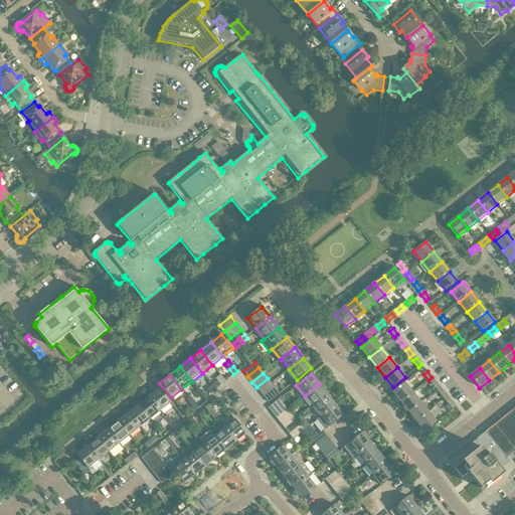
[(256,387),(260,392),(271,383),(268,378),(256,387)]
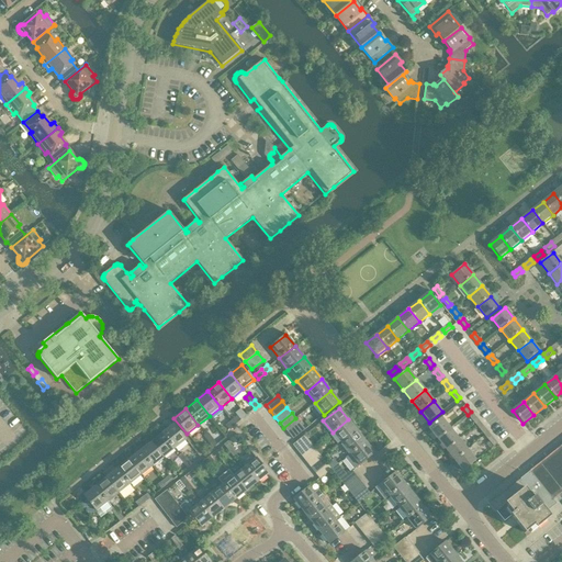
[(474,415),(471,418),(475,425),(476,425),(480,423),(474,415)]
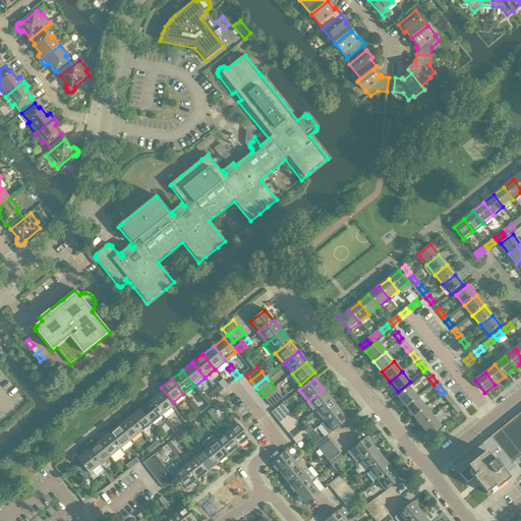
[(220,386),(215,390),(218,394),(223,390),(220,386)]
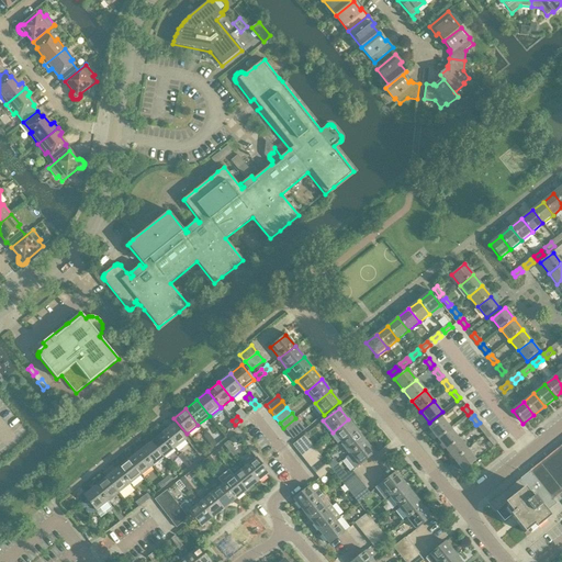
[(428,428),(437,439),(450,428),(441,417),(428,428)]
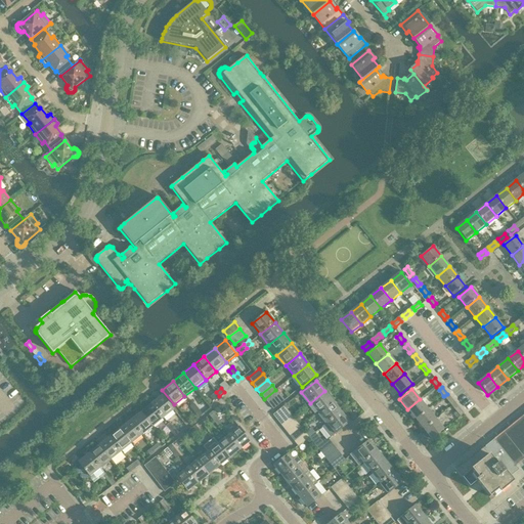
[(264,399),(268,403),(279,395),(275,390),(264,399)]
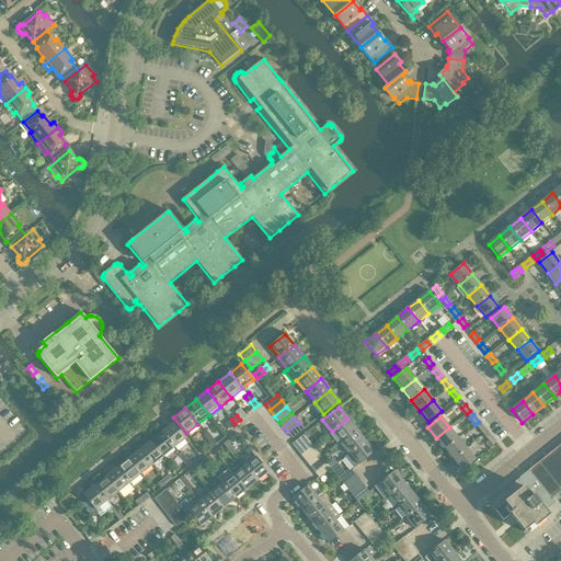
[(347,419),(332,432),(341,443),(356,430),(347,419)]
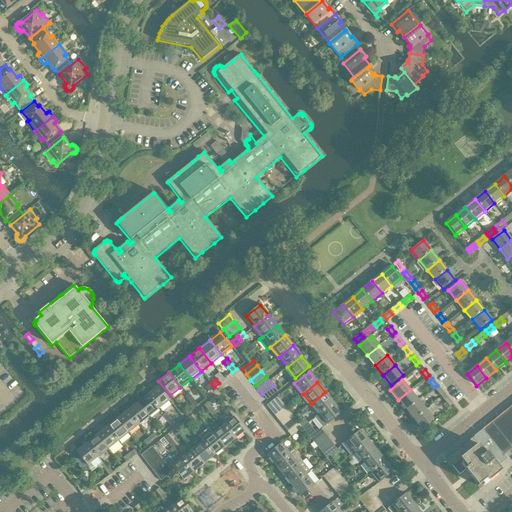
[(214,387),(211,383),(205,387),(208,391),(214,387)]
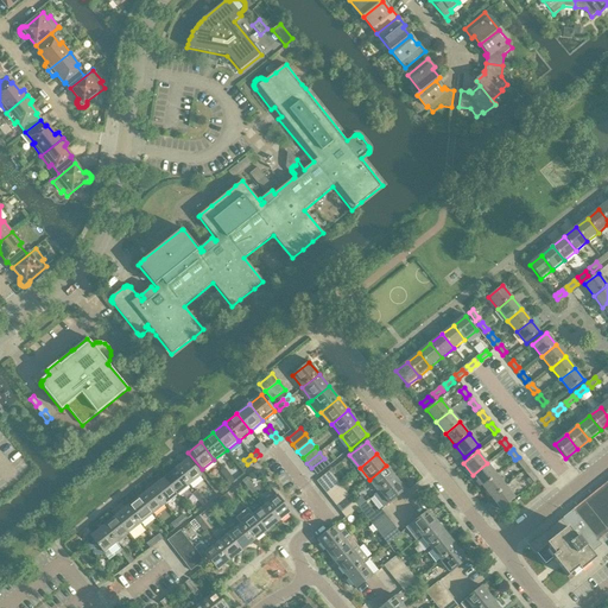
[(188,458),(175,469),(189,486),(201,476),(188,458)]
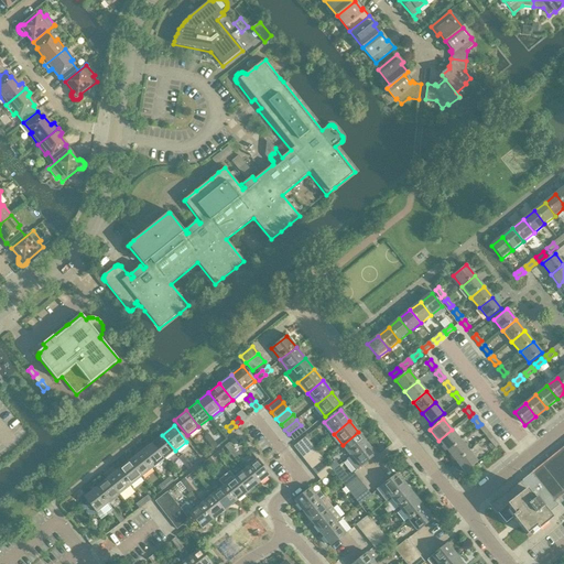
[(301,425),(289,434),(294,441),(306,431),(301,425)]
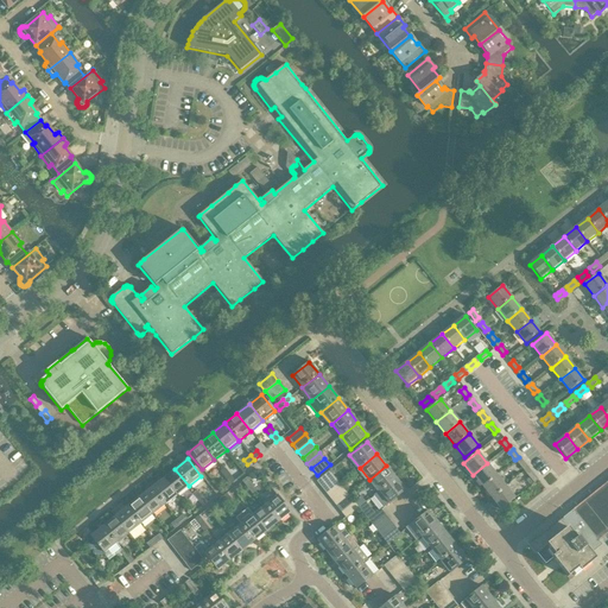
[(523,461),(518,464),(524,472),(529,468),(523,461)]
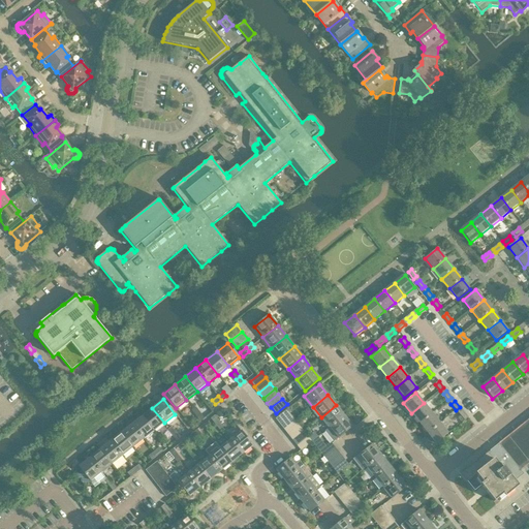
[(411,413),(419,424),(432,413),(424,403),(411,413)]
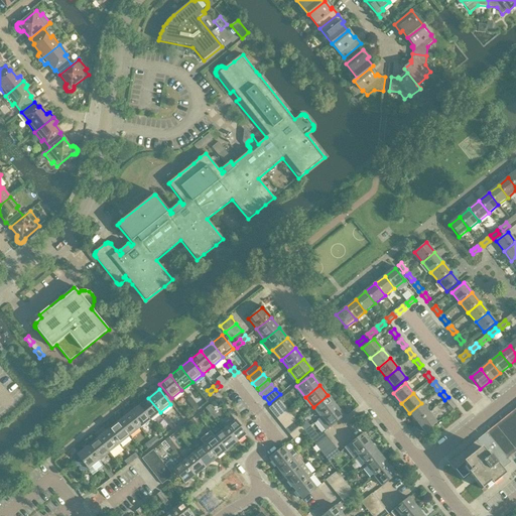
[(328,395),(313,407),(321,417),(336,405),(328,395)]
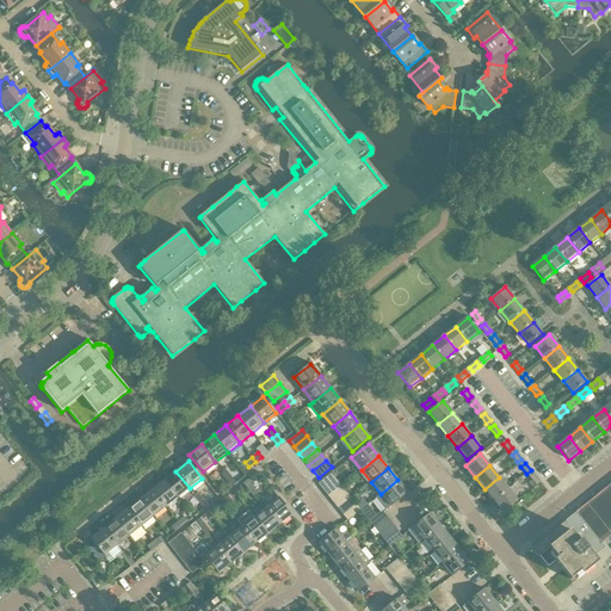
[(221,474),(227,481),(232,476),(226,470),(221,474)]
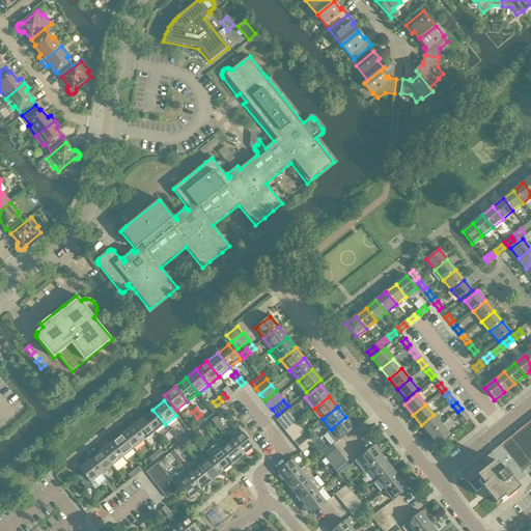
[(152,410),(142,418),(155,432),(165,424),(152,410)]
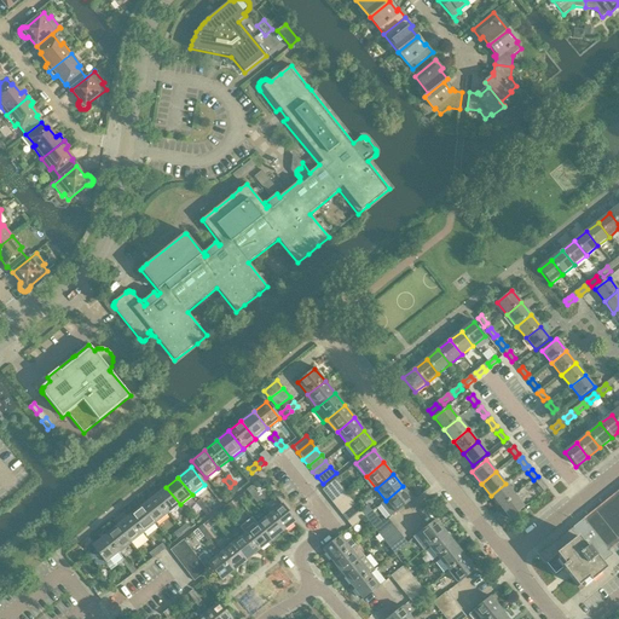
[(322,491),(328,497),(341,487),(335,480),(322,491)]
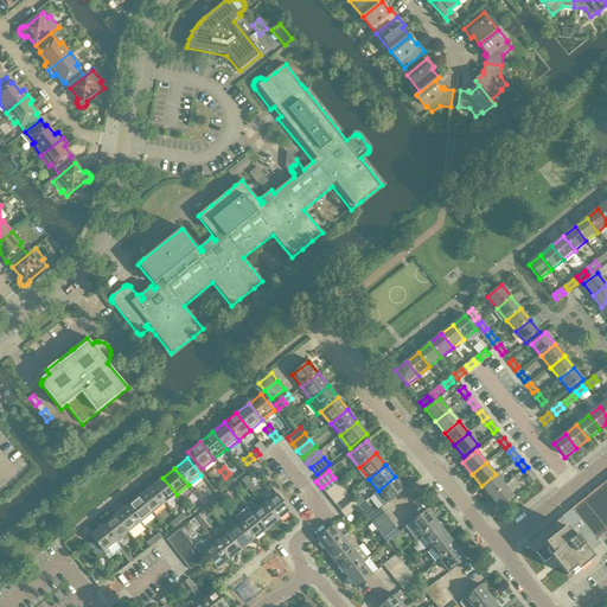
[(531,472),(526,475),(528,477),(532,481),(532,483),(537,479),(531,472)]
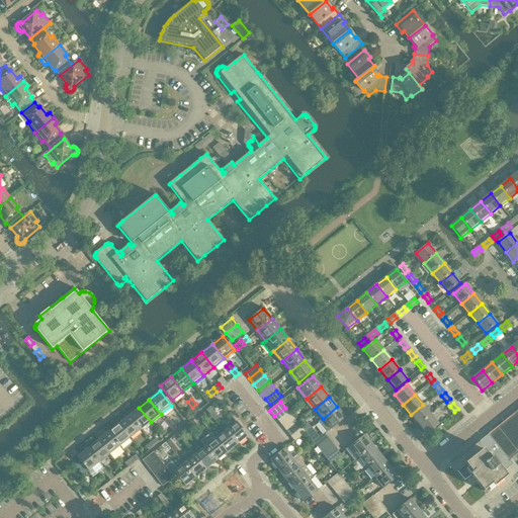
[(196,404),(192,408),(196,413),(200,410),(196,404)]
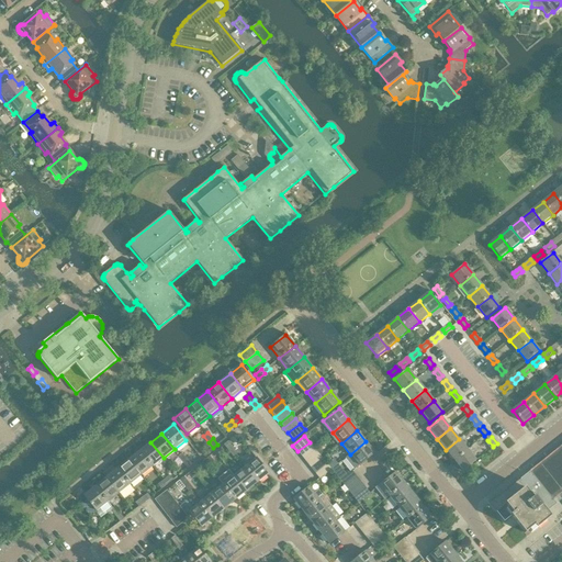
[(446,450),(454,460),(468,450),(459,439),(446,450)]
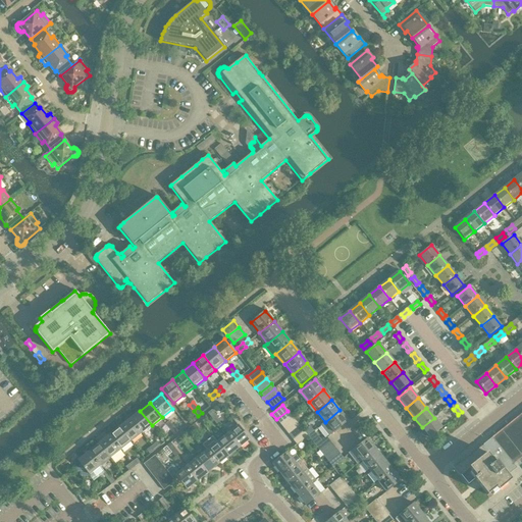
[(208,413),(212,419),(216,416),(212,410),(208,413)]
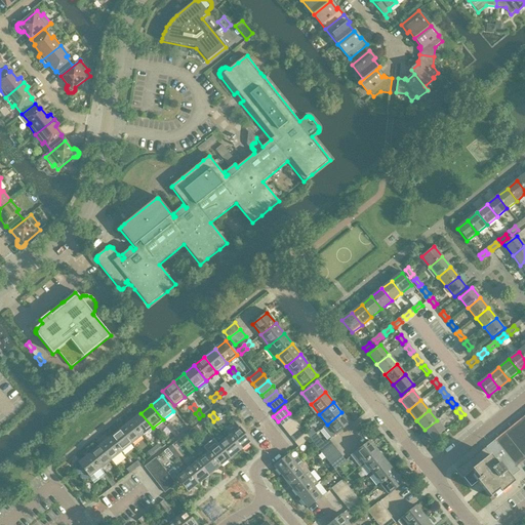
[(327,425),(322,429),(330,439),(335,435),(336,434),(351,423),(341,412),(327,425)]
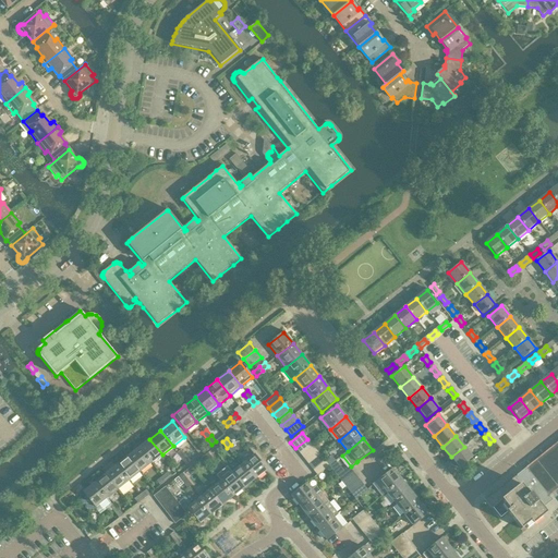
[(149,439),(138,448),(152,463),(162,455),(149,439)]
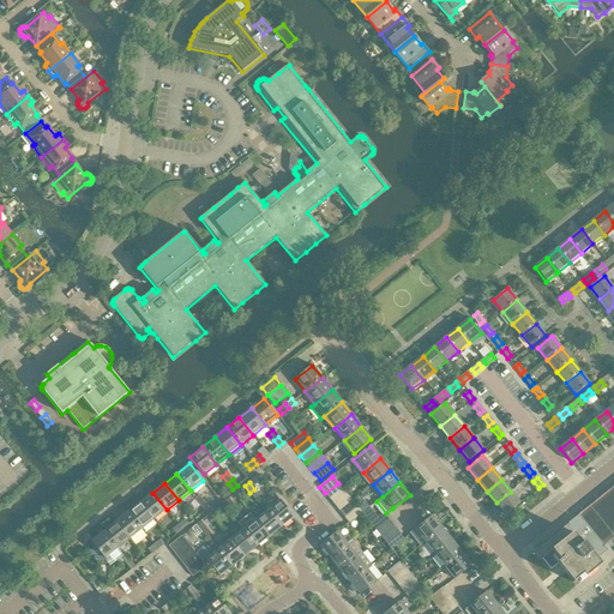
[(325,493),(329,499),(342,488),(338,483),(325,493)]
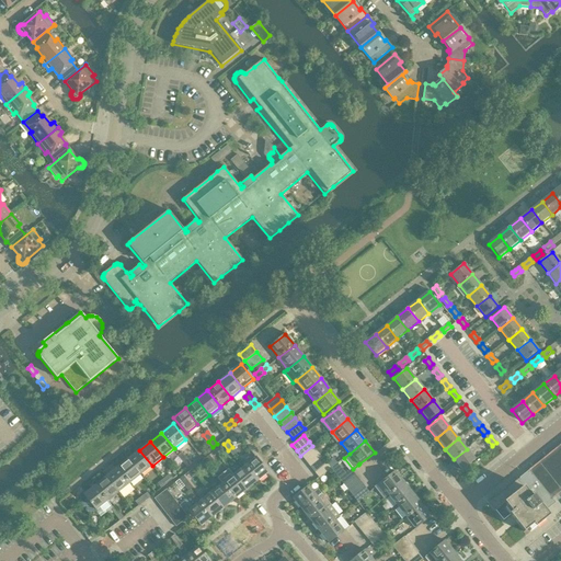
[(542,507),(552,500),(560,492),(560,444),(517,480),(531,497),(534,496),(542,507)]
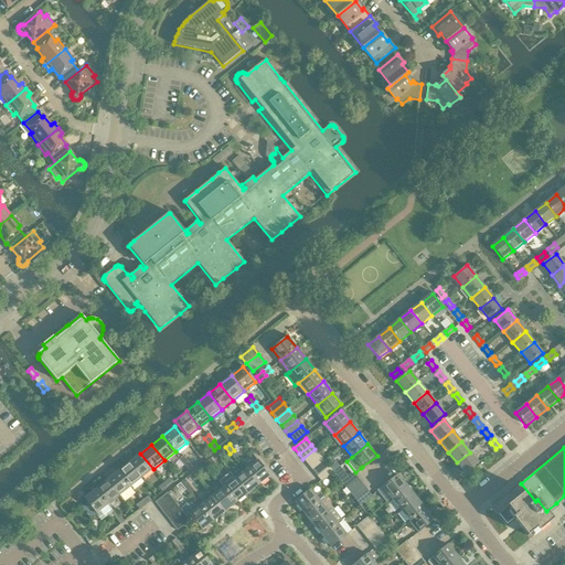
[(302,459),(307,465),(319,455),(315,449),(302,459)]
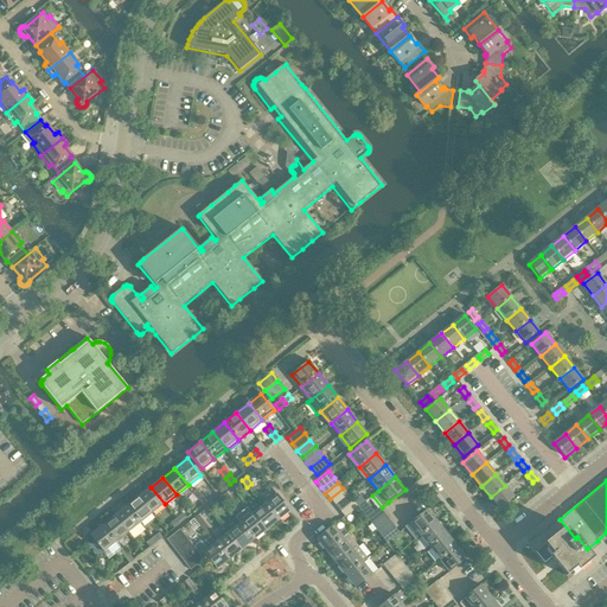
[(251,484),(247,487),(251,493),(256,490),(251,484)]
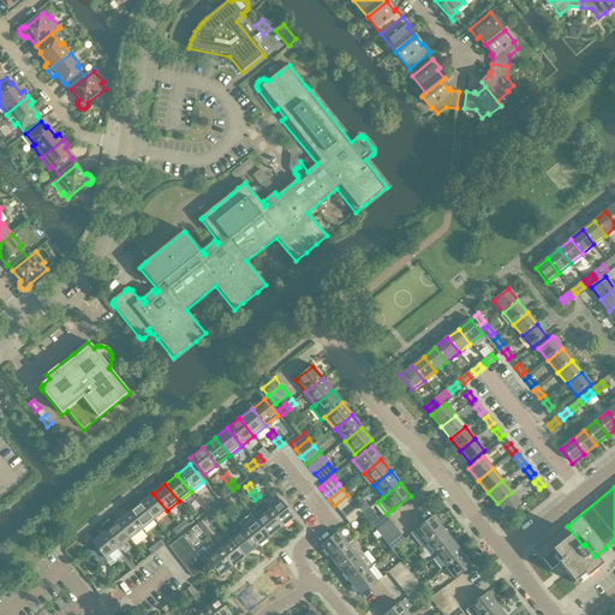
[(512,493),(497,503),(507,515),(520,505),(512,493)]
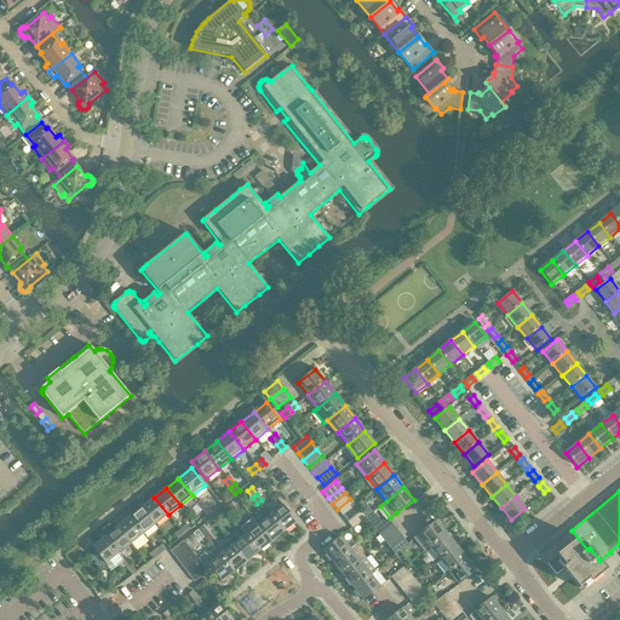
[(154,498),(142,507),(156,524),(168,515),(154,498)]
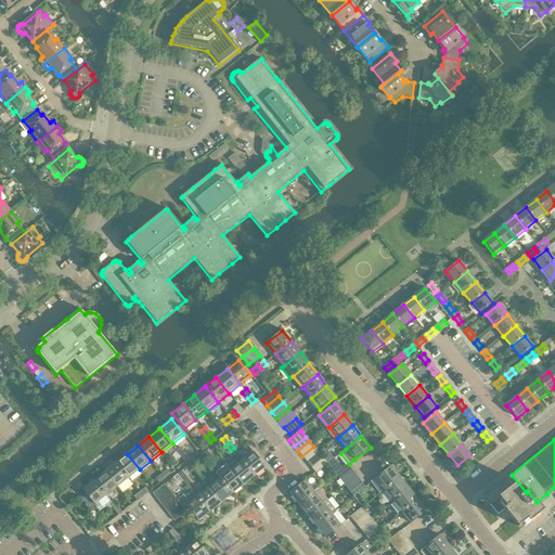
[(301,456),(307,462),(319,453),(313,447),(301,456)]
